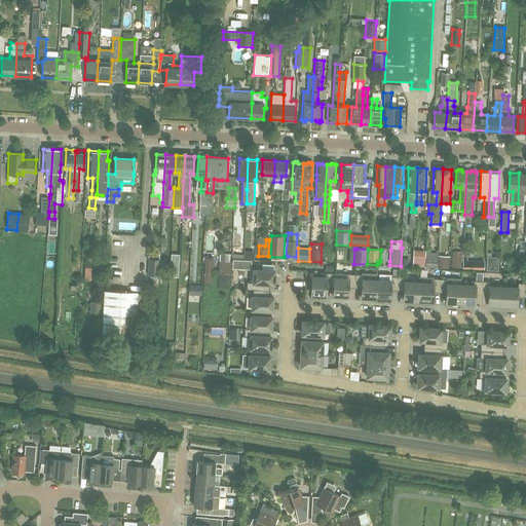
[(245,251),(243,259),(255,259),(255,252),(245,251)]
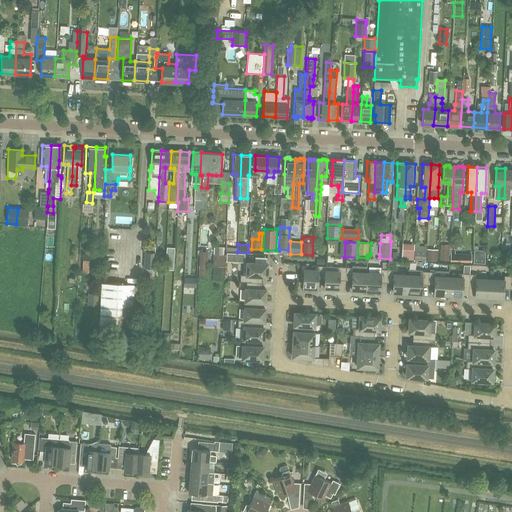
[(148,246),(148,251),(146,251),(145,267),(154,268),(155,267),(156,247),(148,246)]
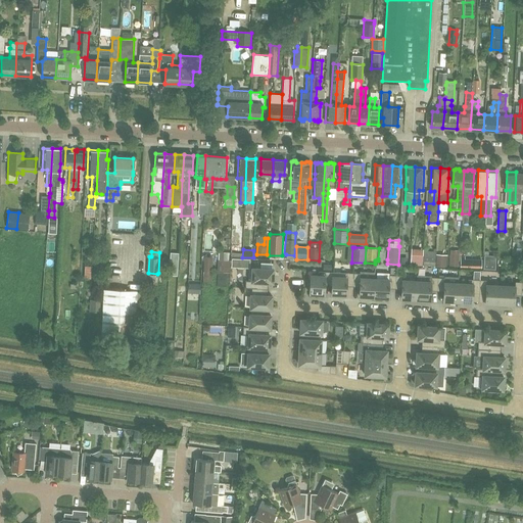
[(412,251),(411,264),(422,265),(423,252),(412,251)]
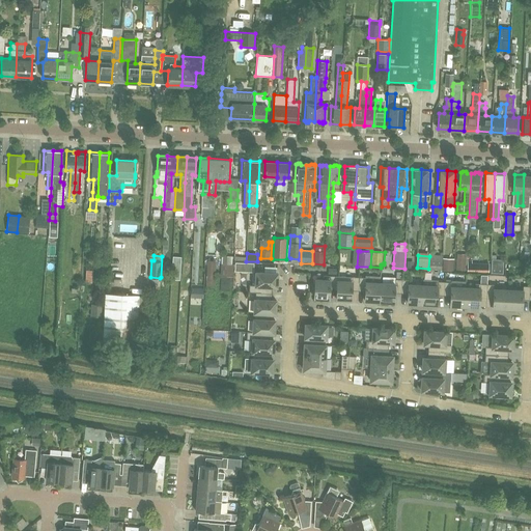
[(441,272),(441,269),(441,256),(430,255),(430,272),(441,272)]
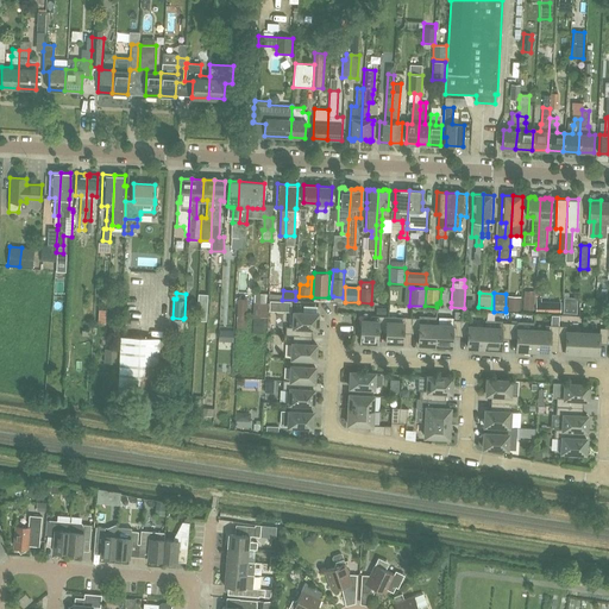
[(535,296),(523,295),(523,309),(534,309),(535,296)]
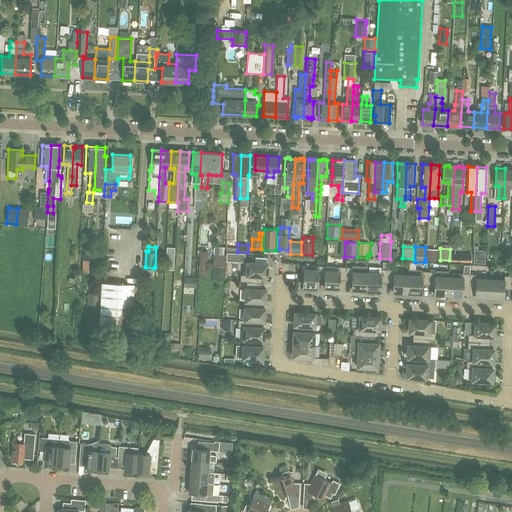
[(437,261),(438,249),(427,249),(427,261),(437,261)]
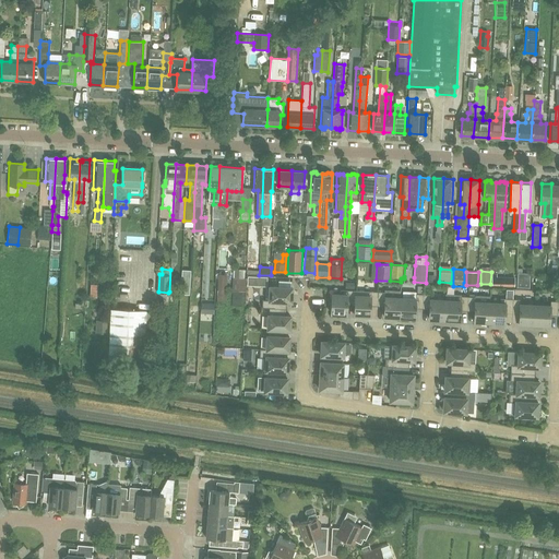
[(514,272),(514,287),(528,288),(528,273),(514,272)]
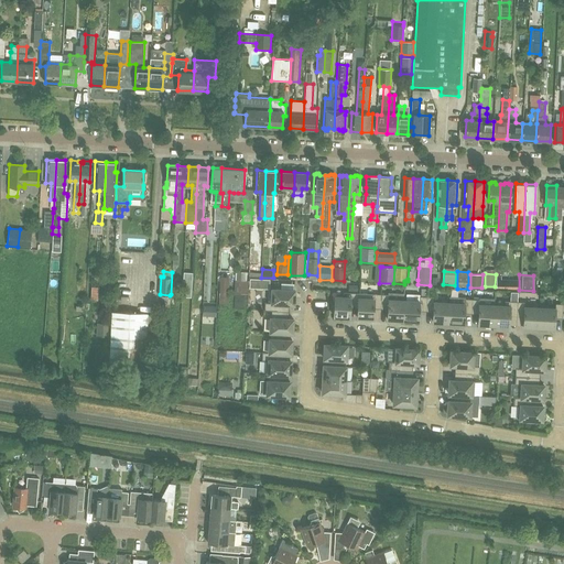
[(229,277),(219,277),(219,292),(228,293),(229,277)]
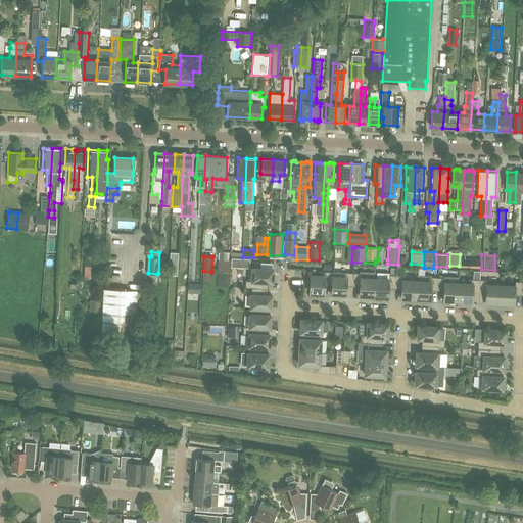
[(465,259),(465,257),(465,256),(461,256),(461,268),(472,268),(472,259),(465,259)]
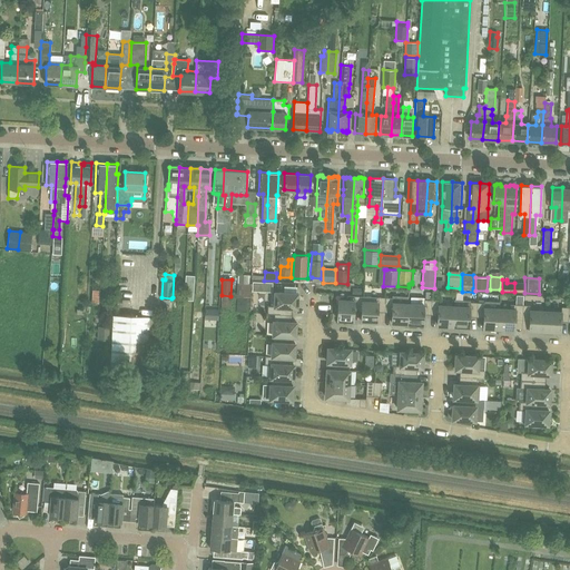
[(194,282),(185,282),(184,300),(193,300),(194,282)]
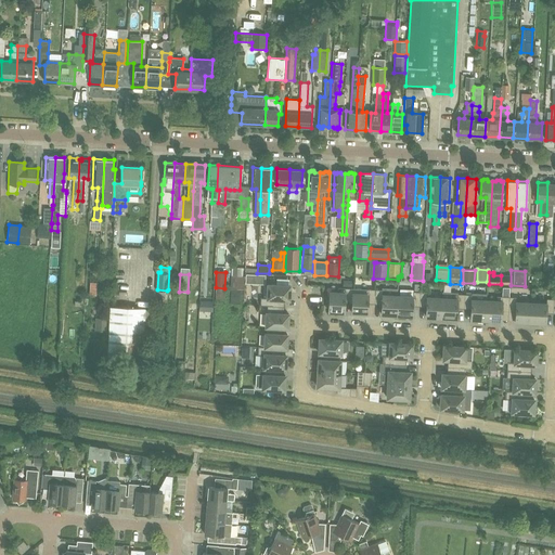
[(245,276),(231,275),(230,287),(244,288),(245,276)]
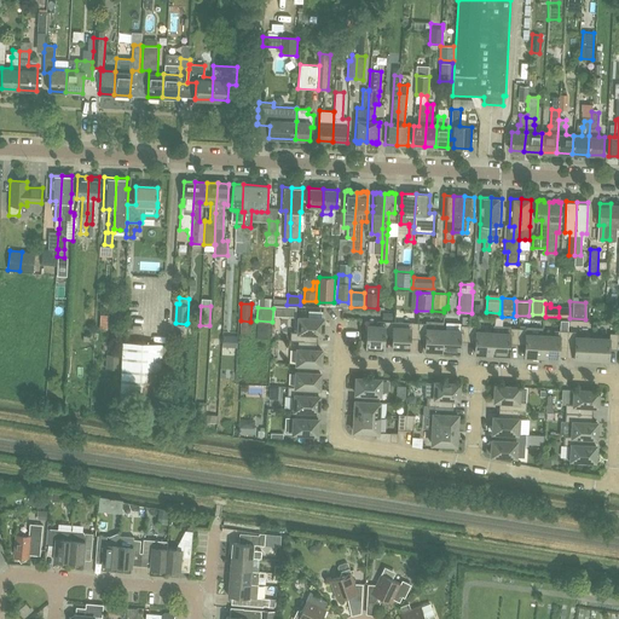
[(383,312),(382,320),(385,320),(385,327),(368,325),(366,335),(365,335),(364,343),(366,343),(366,347),(385,347),(385,337),(393,337),(393,322),(393,313),(383,312)]
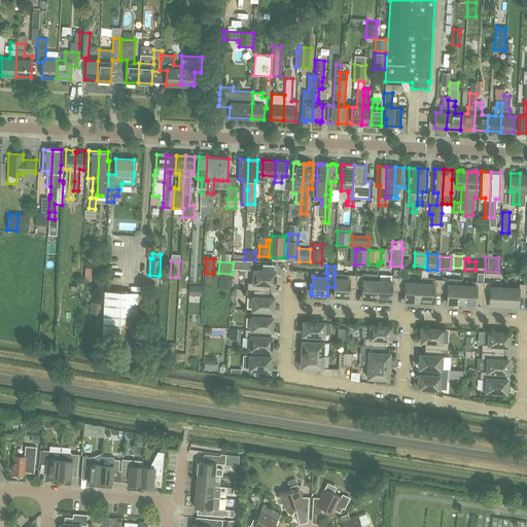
[(247,289),(254,290),(270,291),(270,284),(275,284),(275,271),(254,270),(254,282),(247,282),(247,289)]
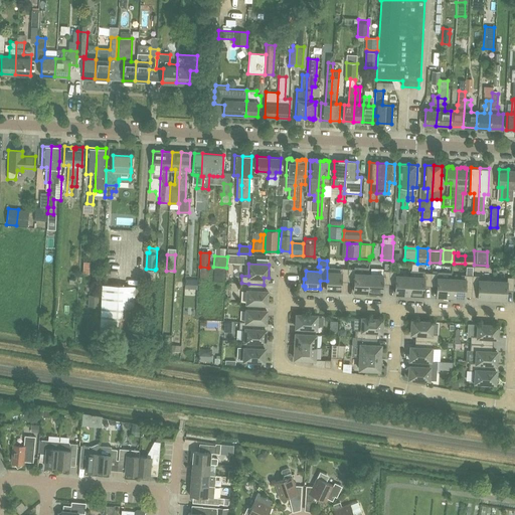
[(341,282),(348,282),(348,269),(327,268),(327,281),(326,290),(341,290),(341,282)]
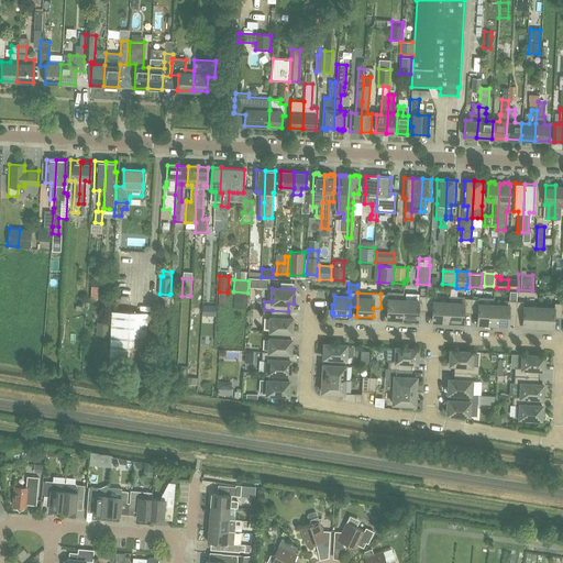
[(386,318),(403,319),(404,300),(387,299),(388,294),(381,294),(381,308),(387,308),(386,318)]
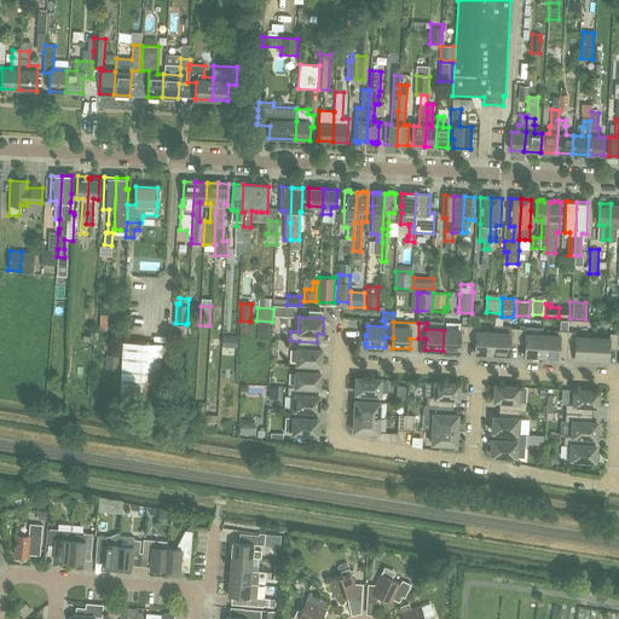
[(461,330),(444,330),(443,351),(460,352),(460,341),(468,341),(468,325),(461,325),(461,330)]
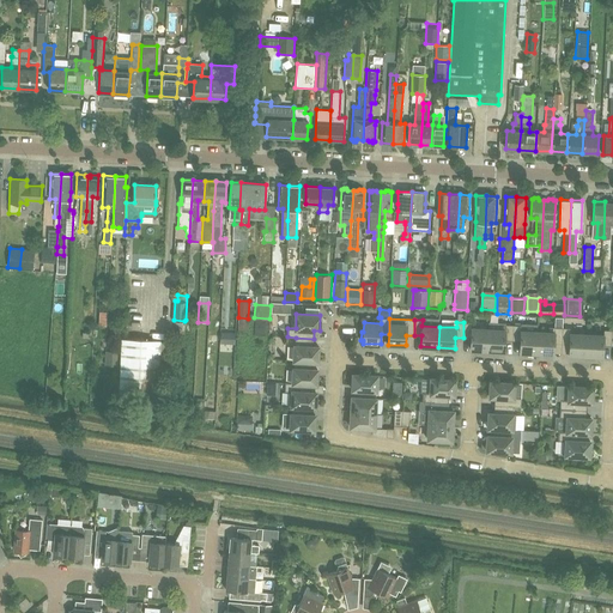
[(471,349),(487,350),(489,329),(472,328),(472,322),(463,322),(463,338),(471,339),(471,349)]
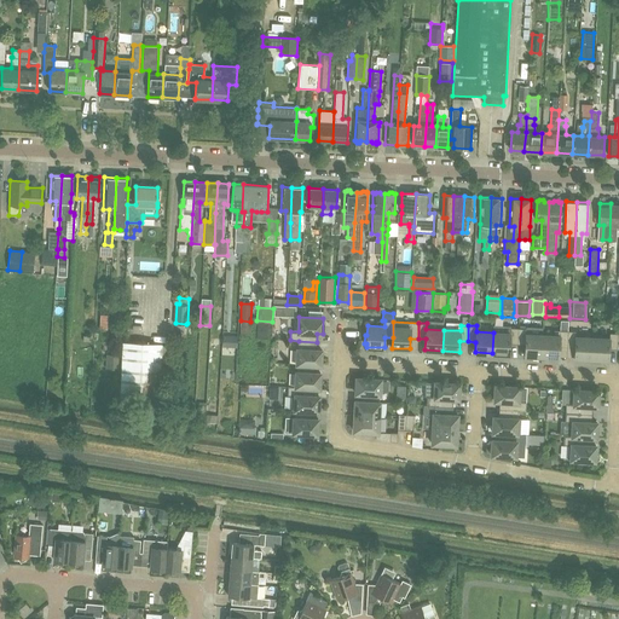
[(510,343),(518,343),(519,328),(510,328),(510,334),(493,333),(492,353),(509,354),(510,343)]
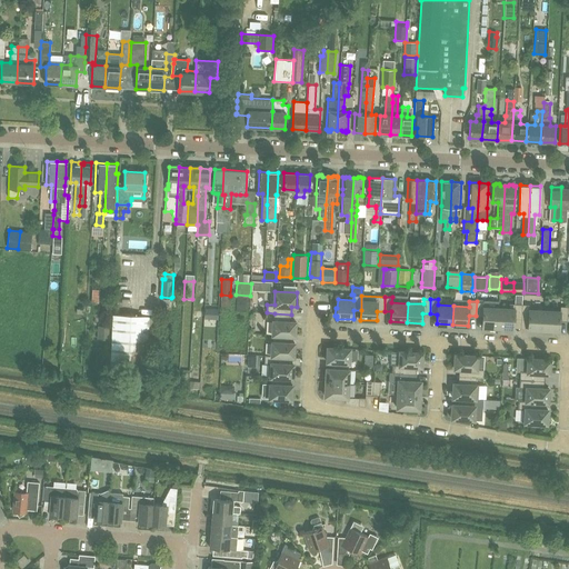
[(499,308),(483,307),(483,302),(477,301),(476,316),(482,317),(482,327),(498,327),(499,308)]
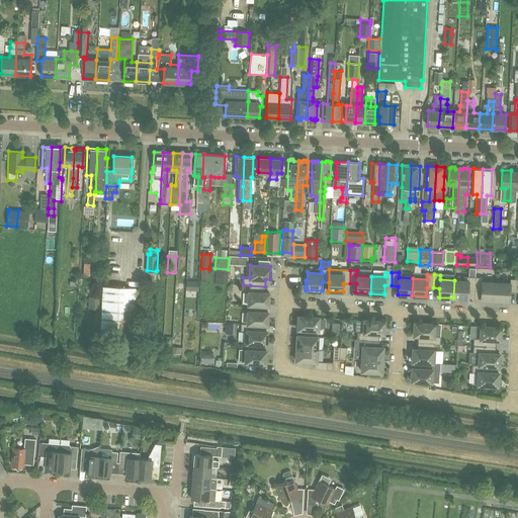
[(467,298),(468,289),(475,290),(476,276),(463,276),(463,281),(454,280),(453,297),(467,298)]
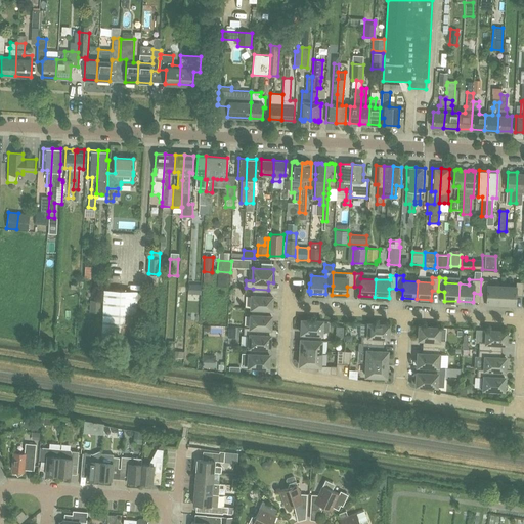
[(486,303),(500,304),(501,286),(487,286),(487,280),(481,279),(480,294),(486,294),(486,303)]
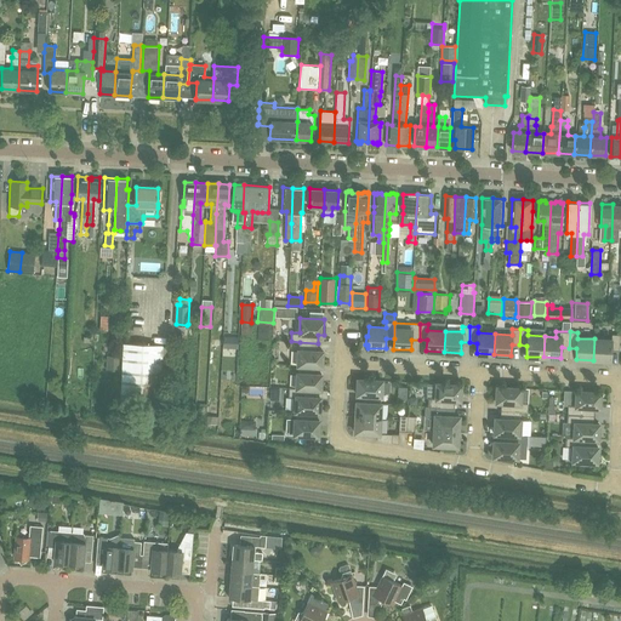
[(611,340),(594,339),(593,360),(610,360),(611,351),(619,351),(620,335),(611,334),(611,340)]
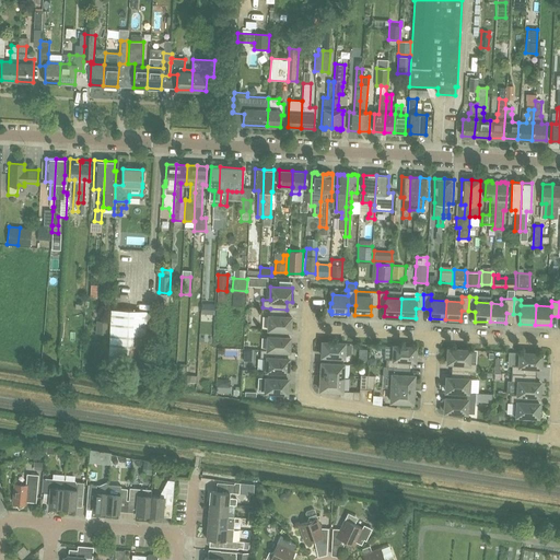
[(198,313),(212,314),(212,303),(198,303),(198,313)]
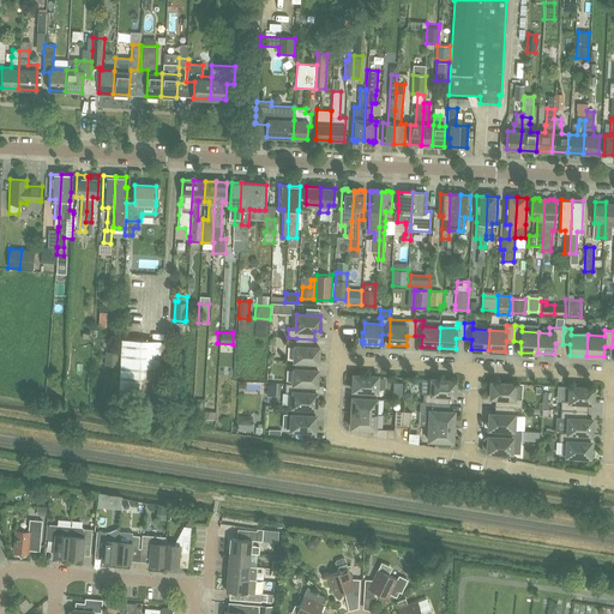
[(120,404),(160,405),(162,341),(122,338),(120,404)]
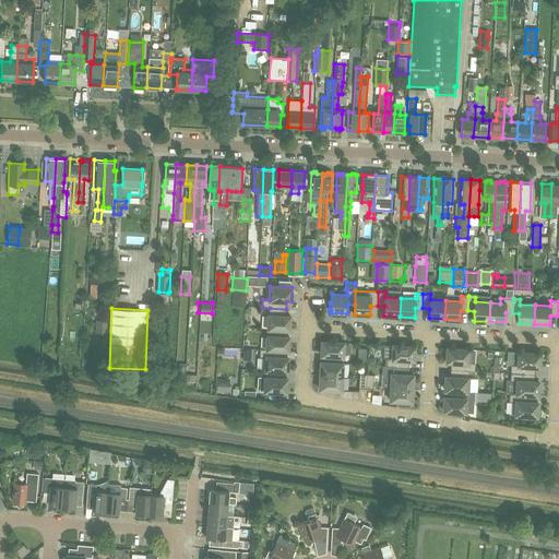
[(286,316),(286,309),(270,308),(269,314),(268,329),(269,329),(285,330),(289,330),(290,316),(286,316)]
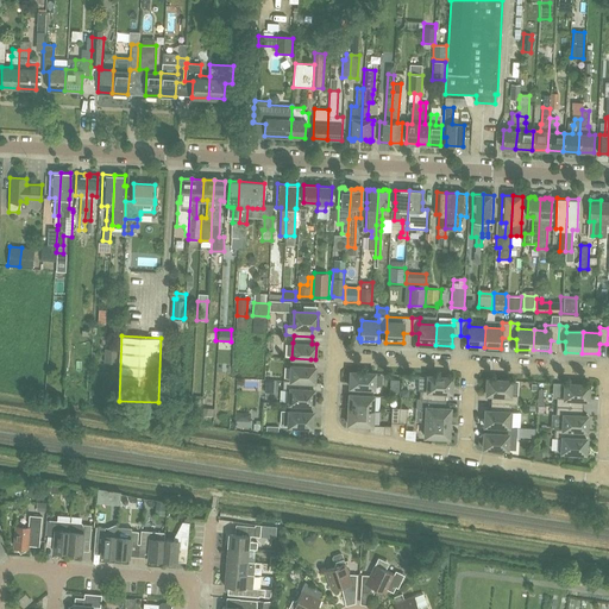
[(118,349),(105,349),(104,362),(117,363),(118,349)]
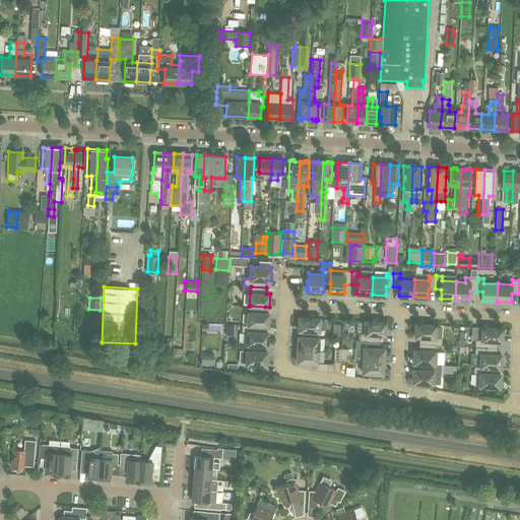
[(242,325),(264,326),(268,326),(269,313),(265,313),(265,307),(250,306),(249,312),(248,324),(242,324),(242,325)]
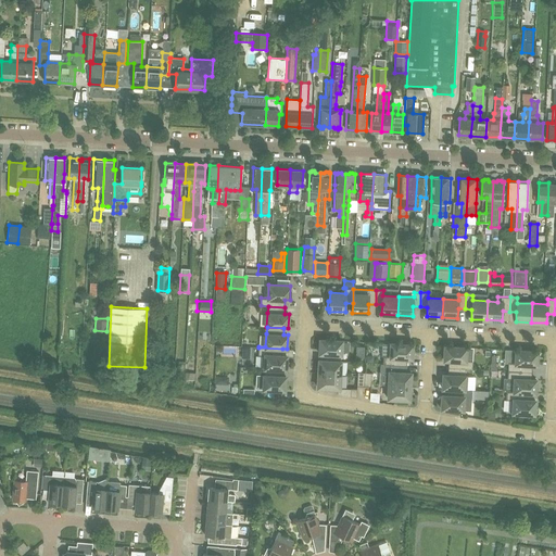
[(341,354),(342,341),(320,339),(319,353),(325,354),(324,361),(341,362),(341,354)]
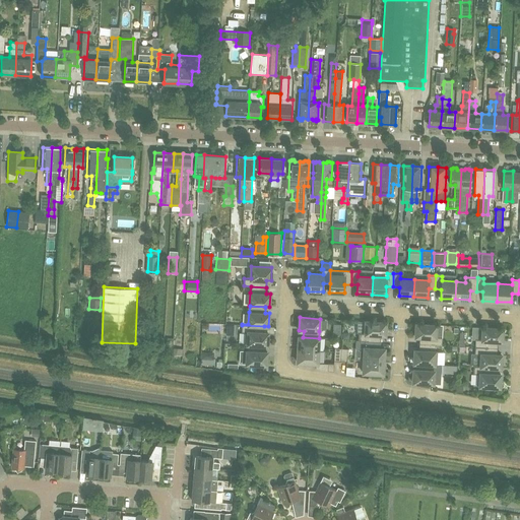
[(386,322),(363,321),(363,333),(359,333),(359,340),(365,341),(381,341),(381,335),(385,335),(386,322)]
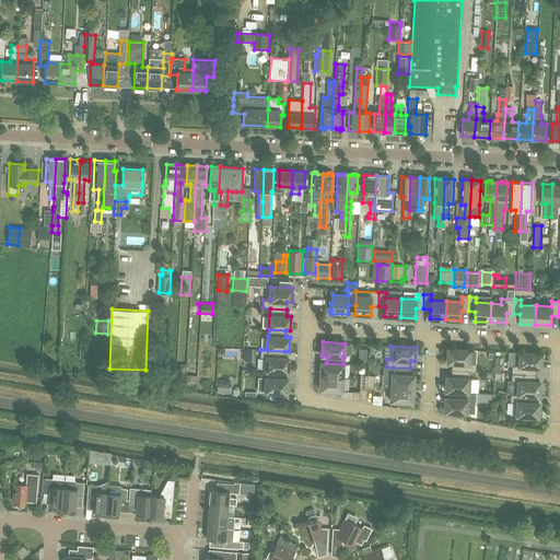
[(356,360),(364,360),(364,349),(356,349),(356,360)]
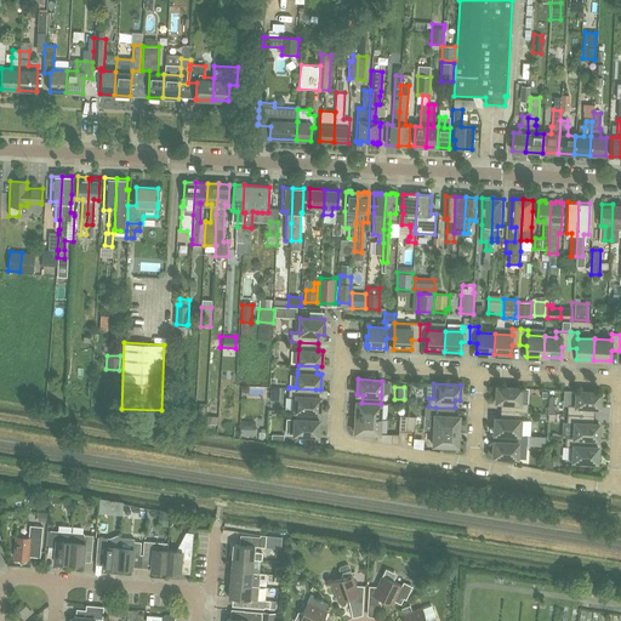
[(522,388),(497,387),(496,403),(501,403),(501,410),(519,411),(528,412),(528,403),(520,403),(522,388)]
